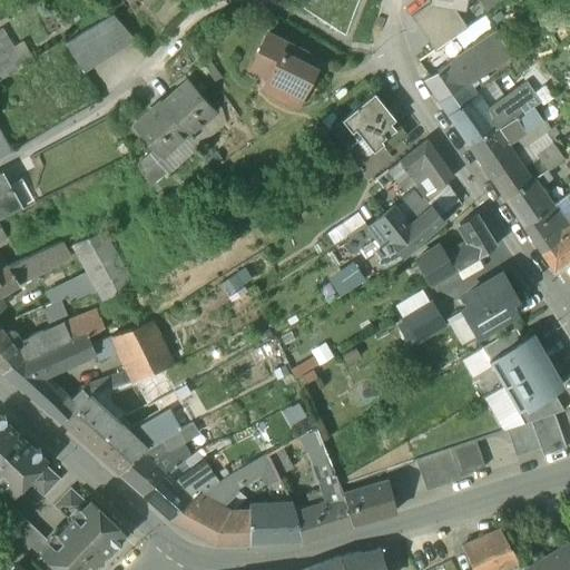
[(468,0),(432,0),(431,6),(457,11),(467,12),(468,0)]
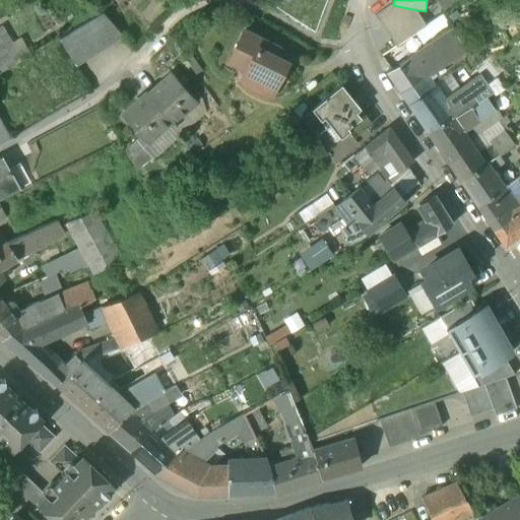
[(416,10),(393,5),(377,15),(397,46),(427,26),(416,10)]
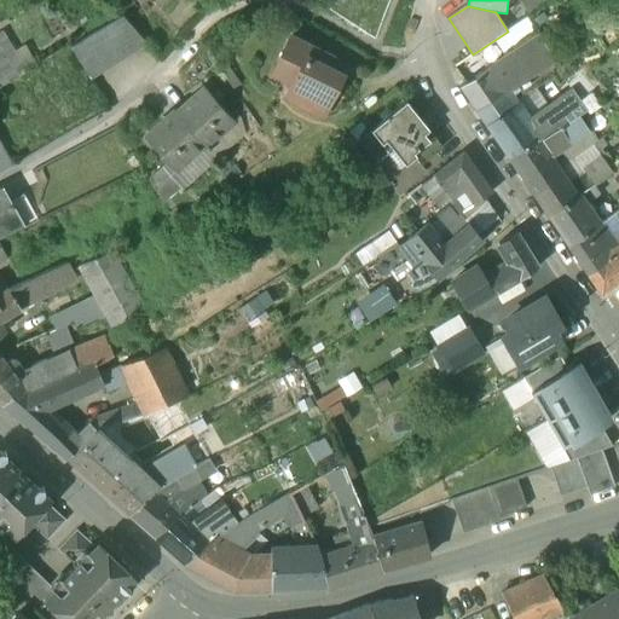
[(122,17),(71,48),(90,80),(146,45),(122,17)]
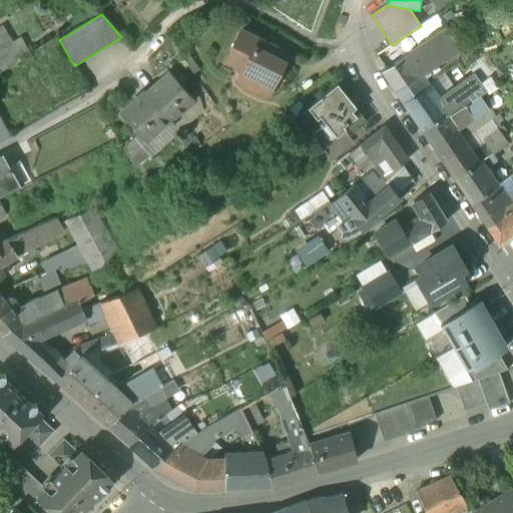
[(22,61),(2,28),(0,29),(0,74),(22,61)]
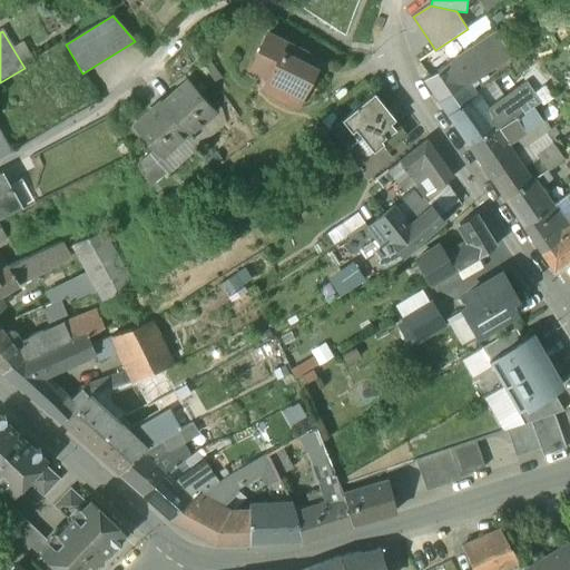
[(295,47),(267,32),(253,60),(272,69),(262,87),(297,105),(316,68),(297,58),(301,51),(294,48),(295,47)]
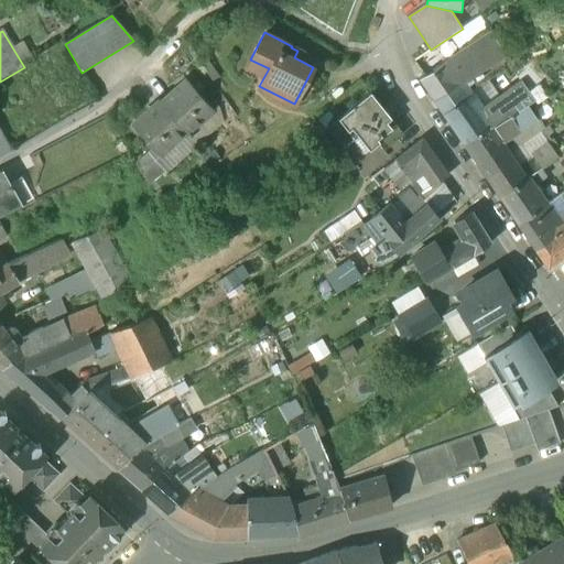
[(490,32),(444,62),(459,84),(463,82),(478,72),(500,57),(506,53),(490,32)]
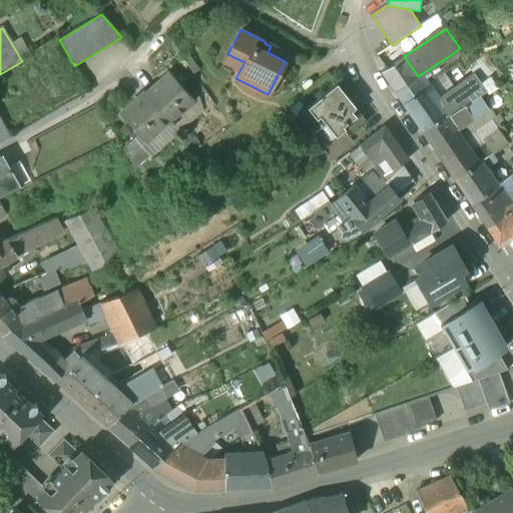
[(460,48),(455,52),(459,58),(466,53),(462,47),(460,48)]
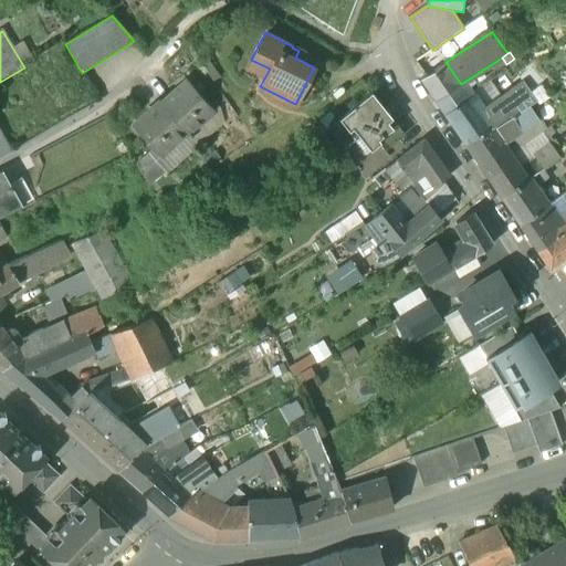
[(502,58),(480,72),(484,77),(498,69),(499,70),(506,64),(502,58)]
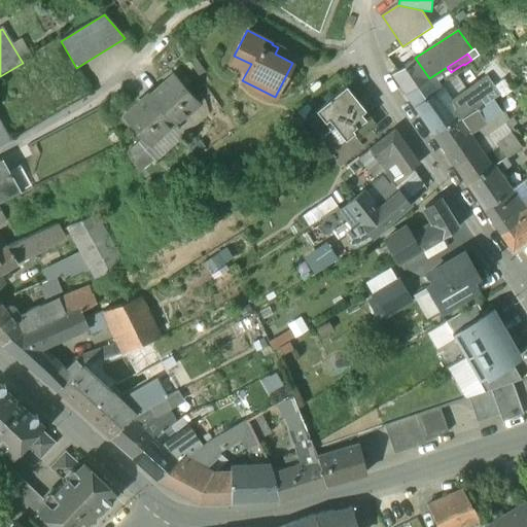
[(429,78),(415,58),(392,73),(406,94),(429,78)]
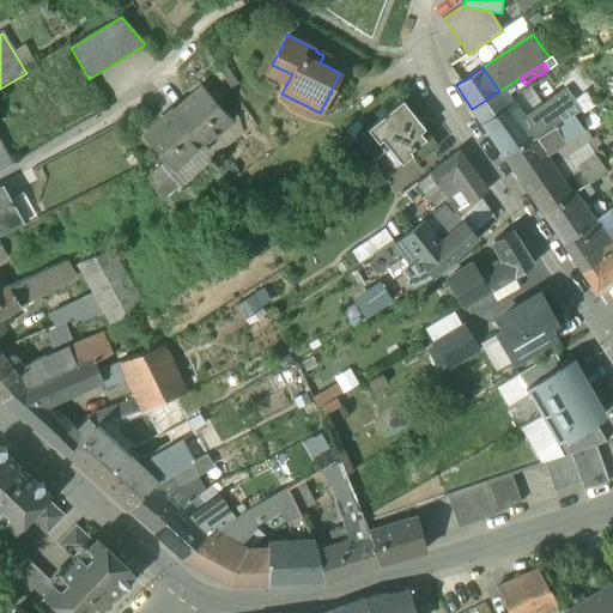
[(204,86),(175,113),(201,144),(202,145),(232,119),(204,86)]
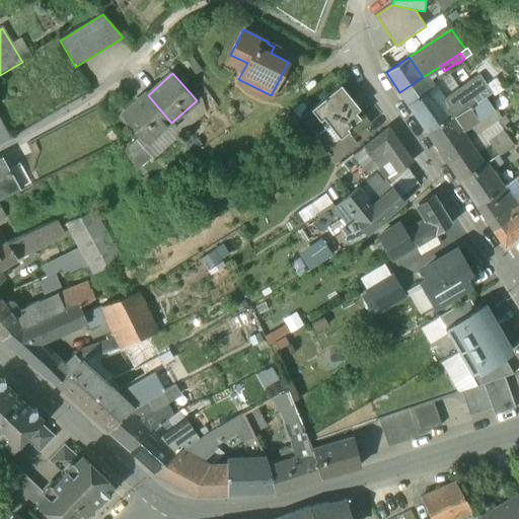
[(444,100),(426,75),(423,77),(399,92),(427,132),(449,117),(451,120),(455,117),(455,116),(468,106),(457,91),(444,100)]
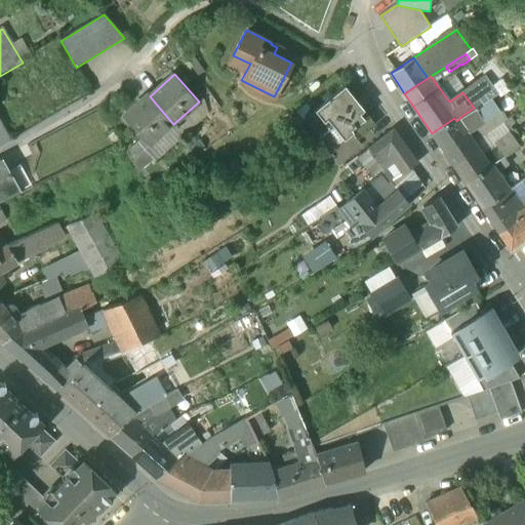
[(486,76),(462,92),(474,108),(475,108),(489,97),(497,92),(486,76)]
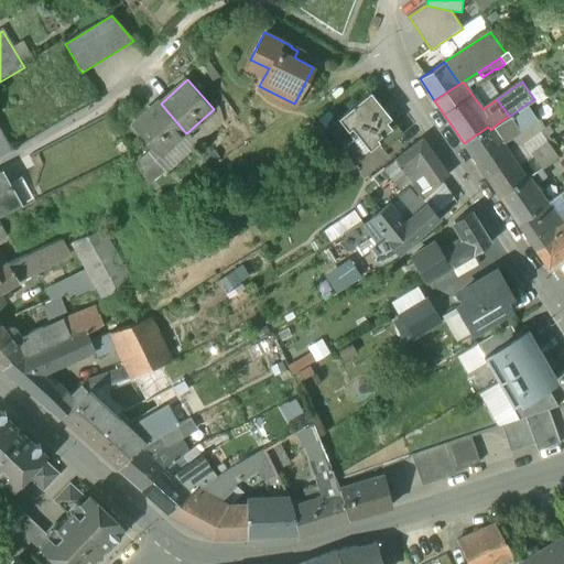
[(394,122),(369,91),(337,117),(354,138),(357,134),(369,149),(377,142),(375,139),(394,122)]
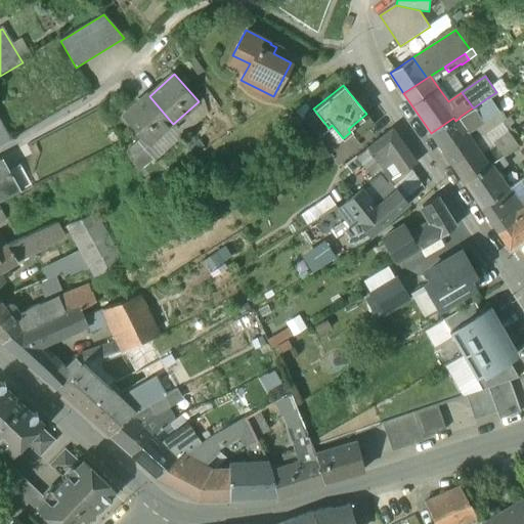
[(149,96),(147,94),(123,116),(147,144),(172,123),(149,96)]
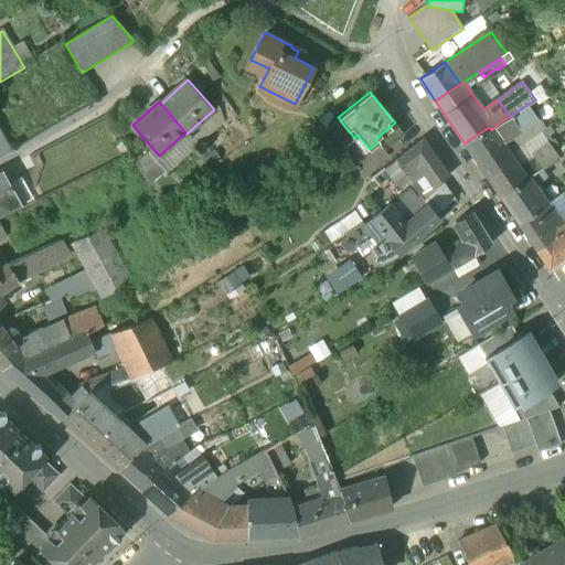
[(526,105),(511,116),(520,129),(536,119),(526,105)]
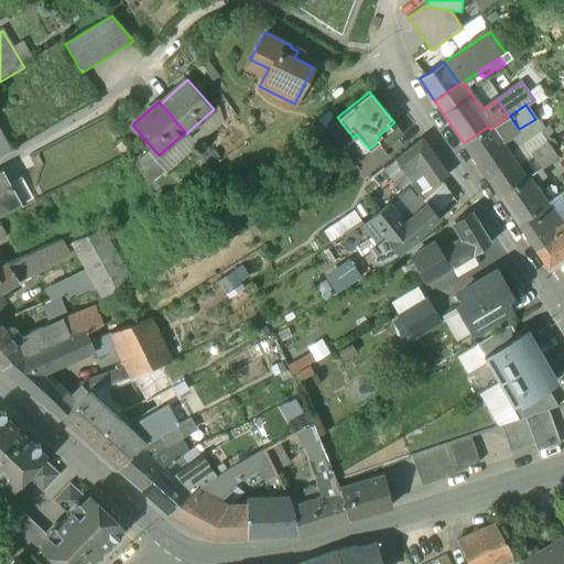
[(509,116),(495,126),(495,127),(503,139),(519,129),(510,116),(509,116)]
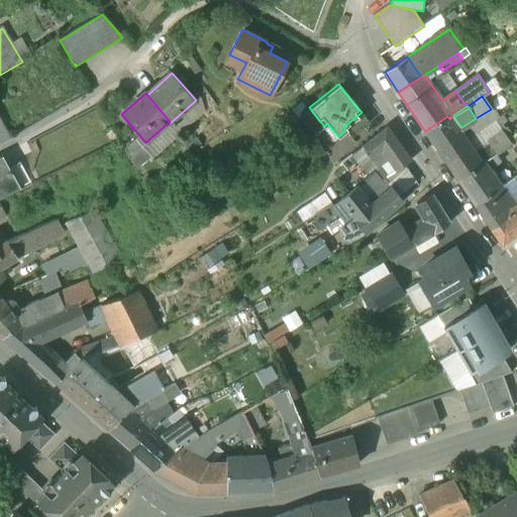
[(362,112),(343,127),(345,130),(350,136),(370,121),(362,112)]
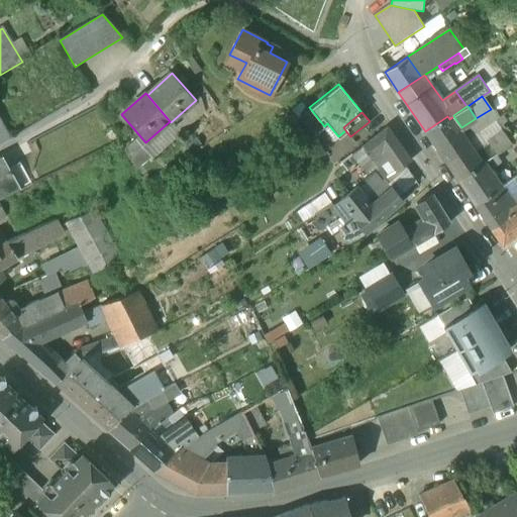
[(449,119),(447,116),(425,131),(426,132),(425,132),(434,144),(457,129),(461,127),(453,116),(449,119)]
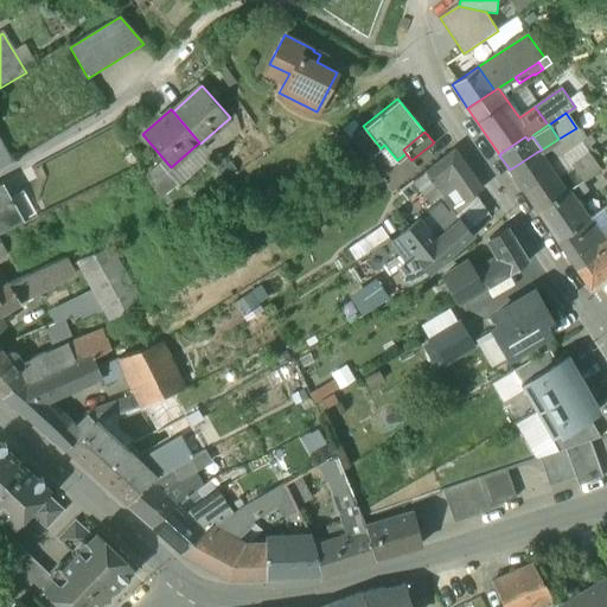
[(566,154),(588,181),(606,166),(585,139),(566,154)]
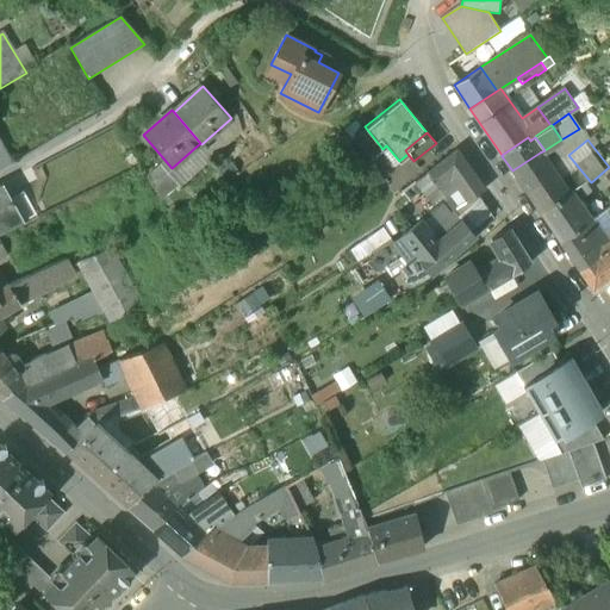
[(0,144),(0,172),(12,166),(0,144)]
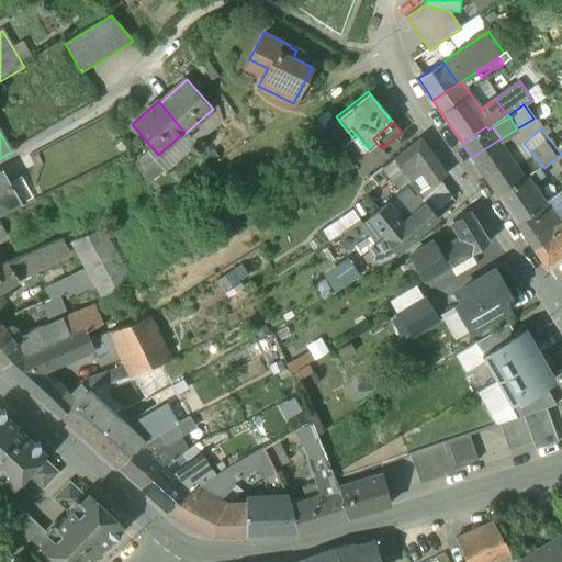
[(446,175),(419,138),(382,166),(393,180),(406,170),(413,179),(423,172),(431,183),(439,179),(446,175)]
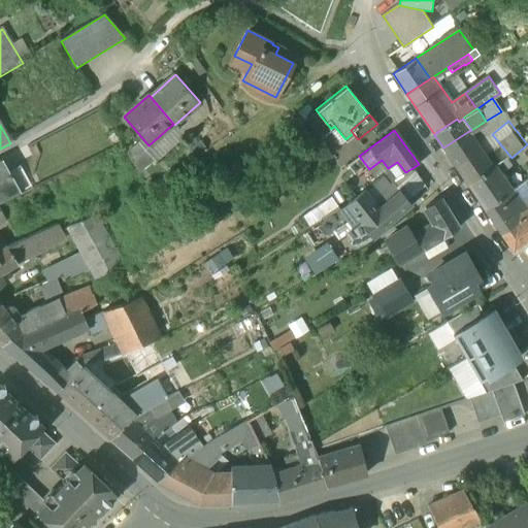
[(467,132),(443,147),(468,184),(491,167),(467,132)]
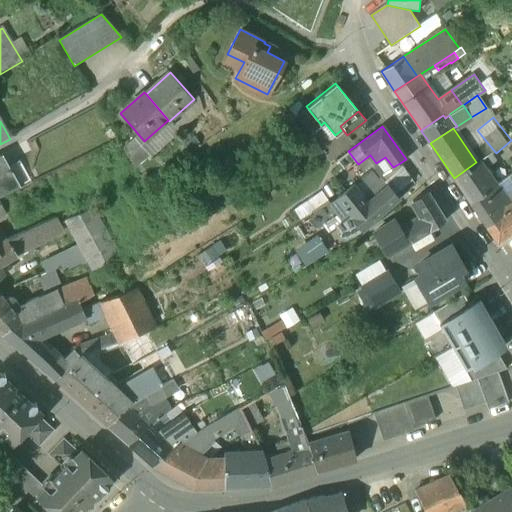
[(0,158),(0,196),(7,193),(19,187),(9,168),(4,160),(0,158)]
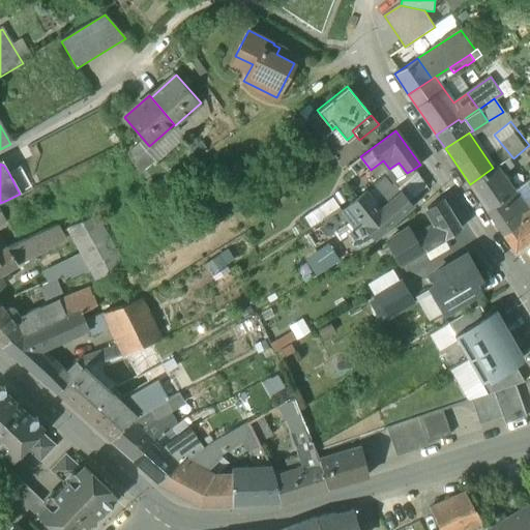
[(493,168),(470,184),(487,209),(513,190),(496,167),(493,168)]
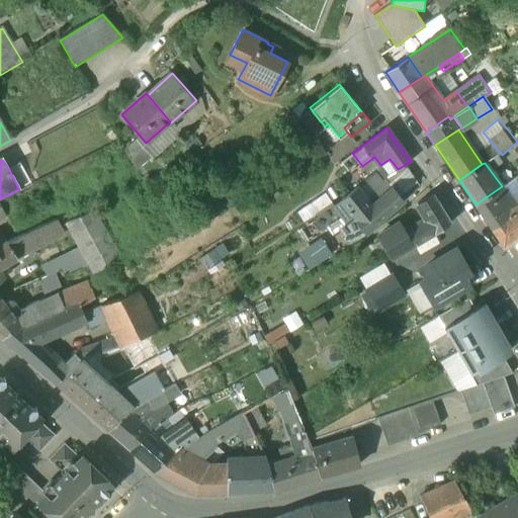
[(30,184),(19,164),(9,170),(19,189),(30,184)]
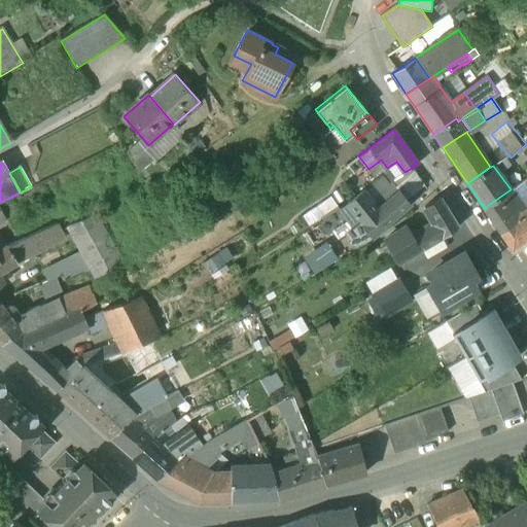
[(395,178),(391,181),(396,186),(408,183),(418,177),(412,168),(405,172),(395,178)]
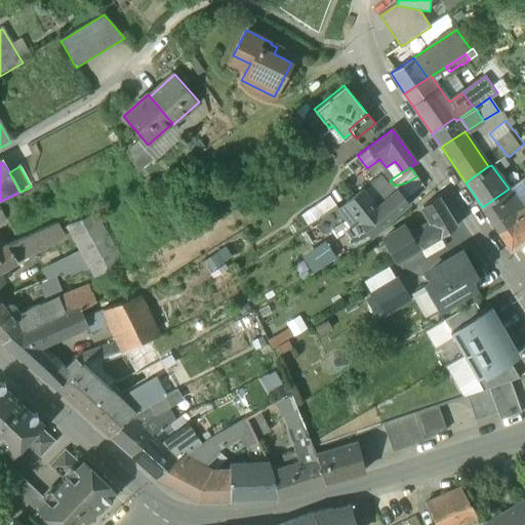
[(394,177),(388,170),(384,169),(379,172),(388,183),(390,180),(394,177)]
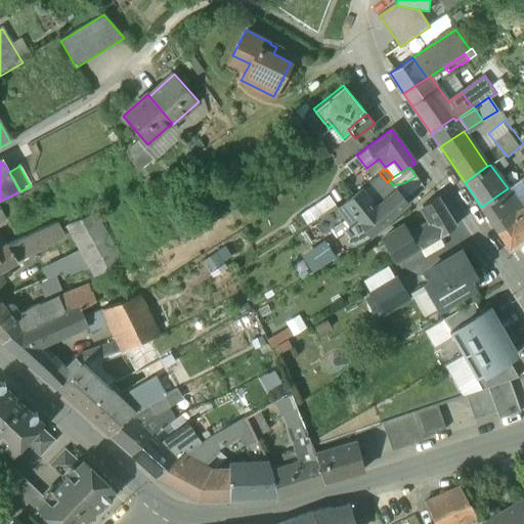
[(387,182),(379,172),(368,181),(381,194),(385,200),(396,189),(394,185),(389,180),(387,182)]
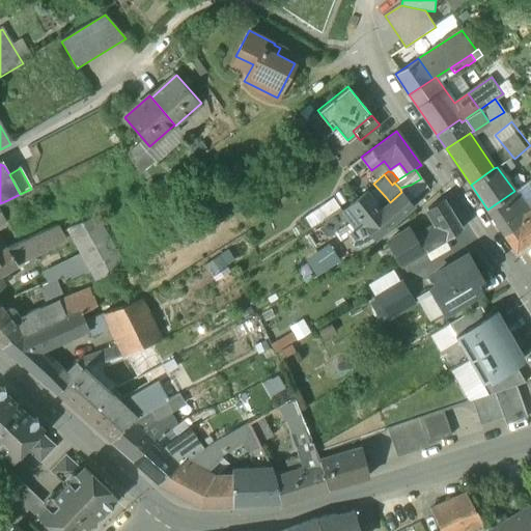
[(530,198),(530,194),(524,185),(518,189),(526,202),(530,198)]
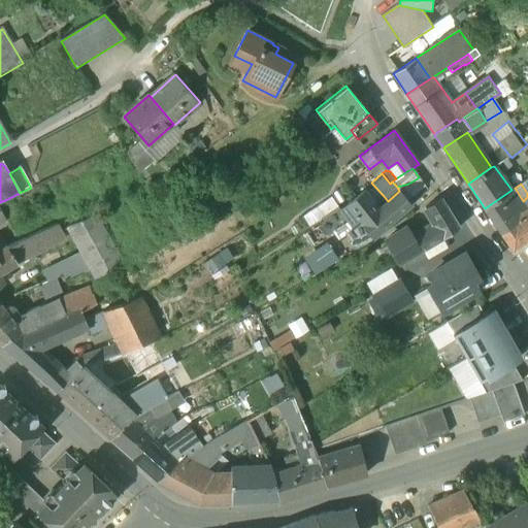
[(485,208),(484,208),(513,251),(527,239),(527,212),(521,202),(523,201),(515,188),(485,208)]
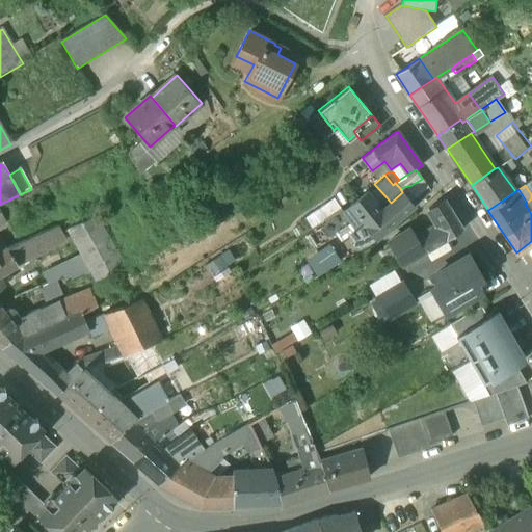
[(391,203),(382,209),(378,205),(367,191),(351,204),(351,205),(323,223),(330,234),(336,231),(342,239),(350,233),(360,245),(368,241),(375,236),(376,237),(414,205),(402,192),(391,203)]
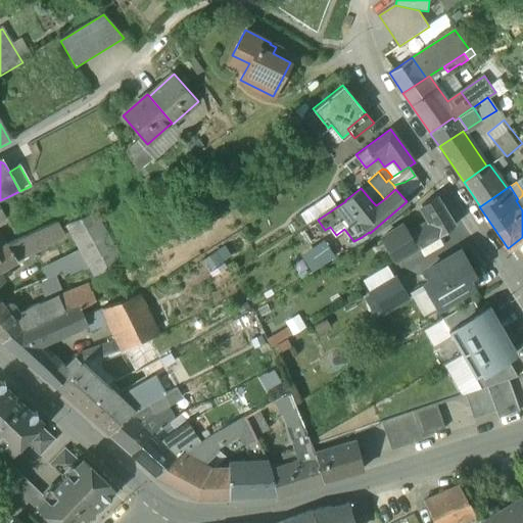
[(380,194),(372,201),(376,205),(384,199),(380,194)]
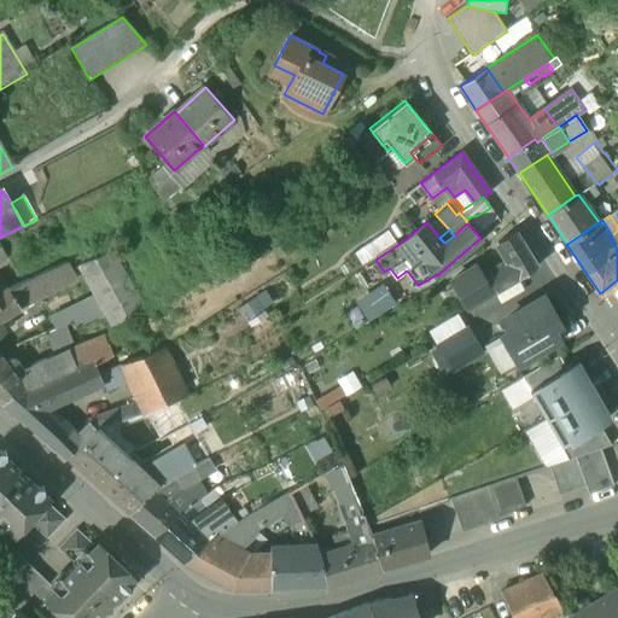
[(538,263),(517,231),(500,240),(512,261),(520,275),(538,263)]
